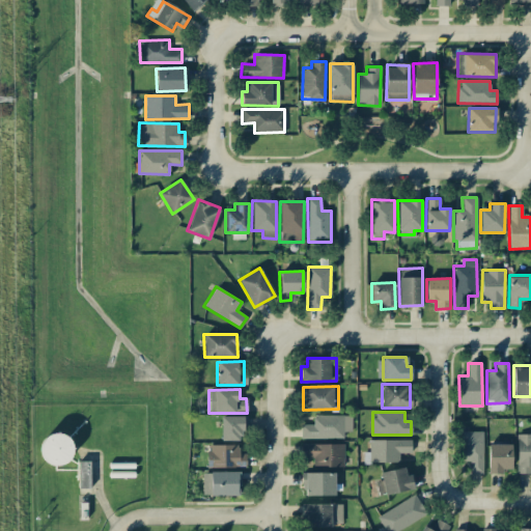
[(301,439),(343,438),(343,430),(352,430),(351,414),(313,416),(313,424),(301,424),(301,439)]
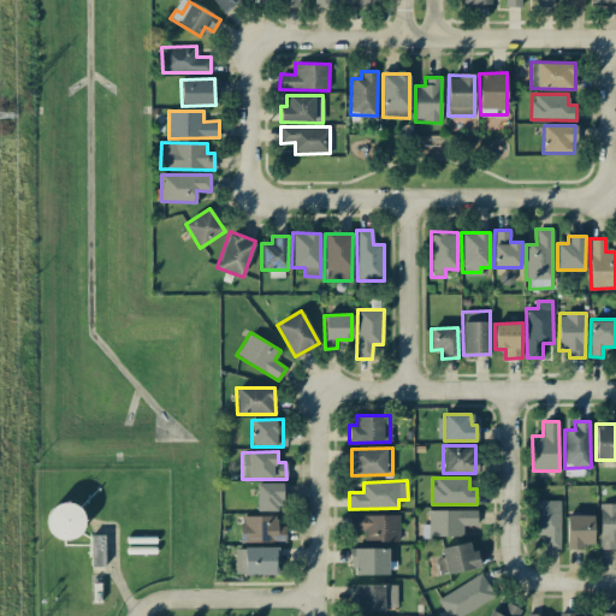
[(255,510),(278,511),(278,499),(285,499),(286,484),(256,483),(255,510)]
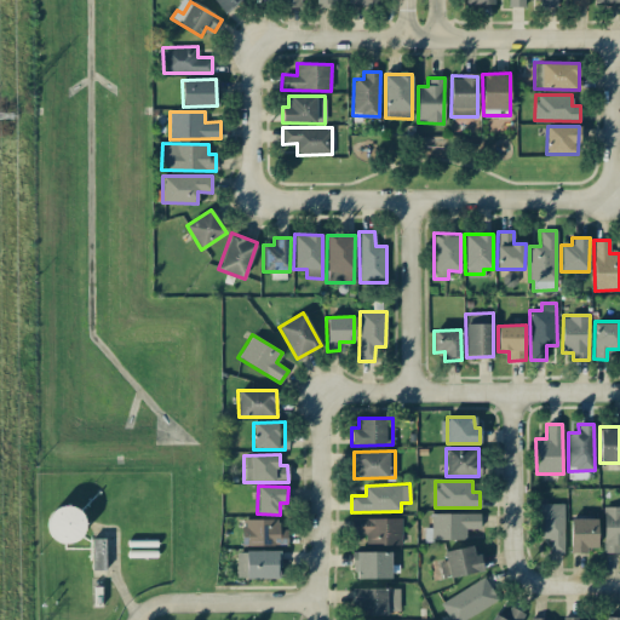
[(549,538),(549,554),(564,552),(563,503),(537,504),(538,538),(549,538)]
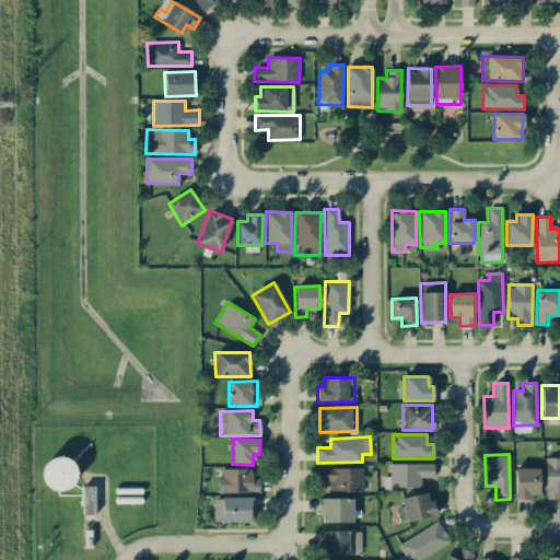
[(76,488),(74,457),(44,459),(45,490),(76,488)]
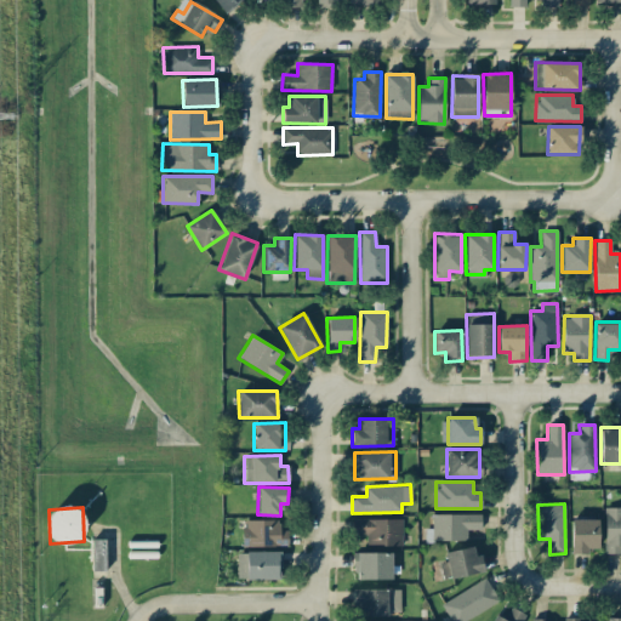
[(620,508),(604,508),(605,554),(620,553),(620,508)]
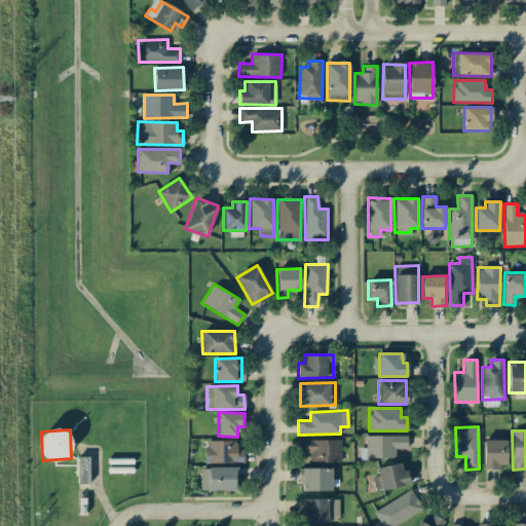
[(366,436),(366,458),(396,457),(396,448),(407,448),(407,436),(366,436)]
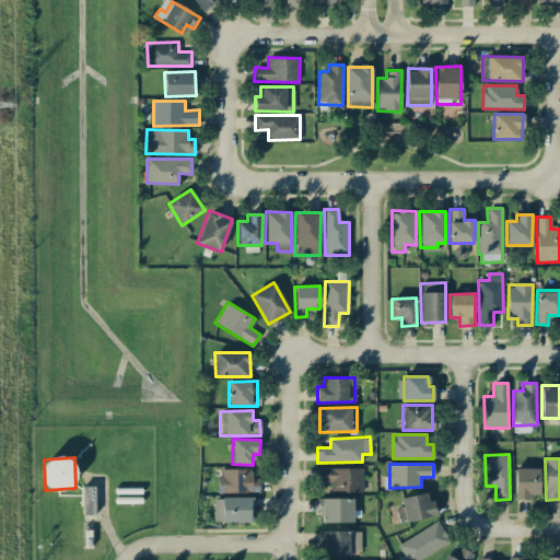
[(252,468),(219,469),(219,492),(259,492),(258,478),(252,478),(252,468)]
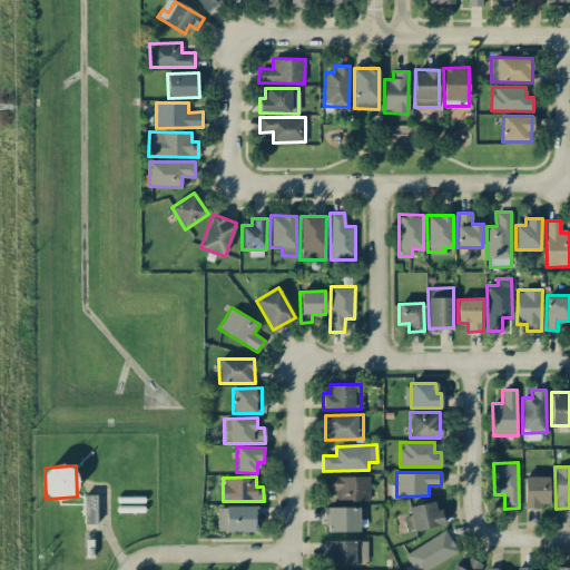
[(369,477),(324,477),(323,491),(336,491),(336,500),(369,501),(369,477)]
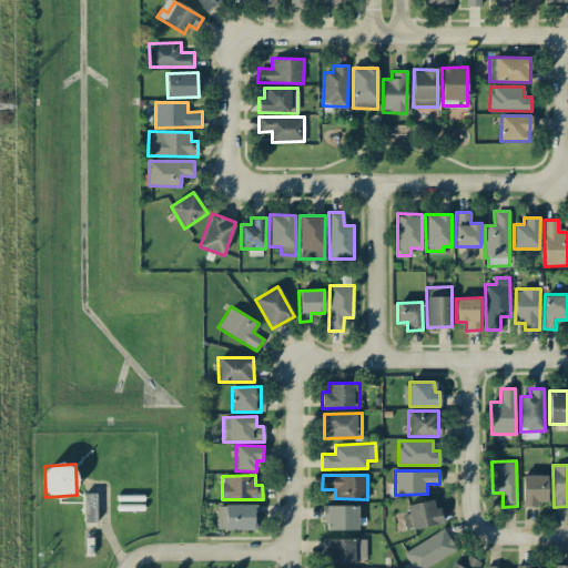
[(521,505),(547,505),(547,475),(521,475),(521,505)]
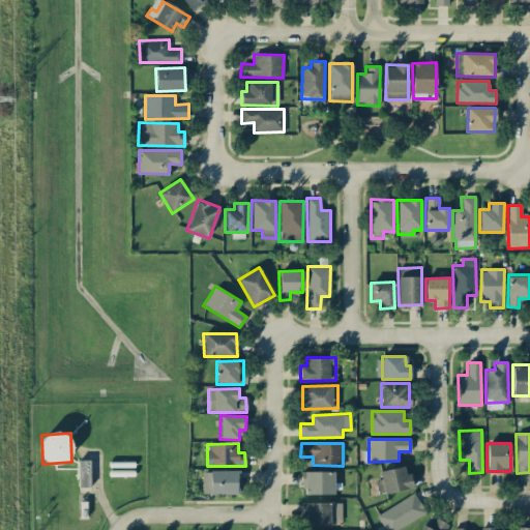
[(90,460),(78,460),(78,488),(90,488),(90,460)]
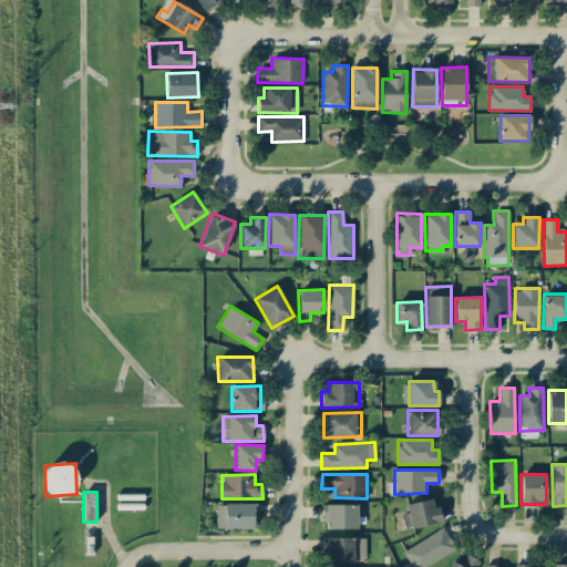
[(405,503),(406,513),(402,513),(404,528),(441,524),(439,507),(433,507),(432,500),(405,503)]
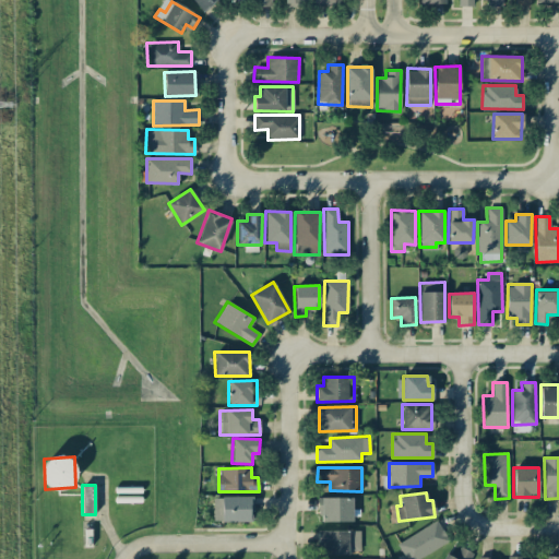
[(252,496),(222,497),(222,522),(252,521),(252,496)]
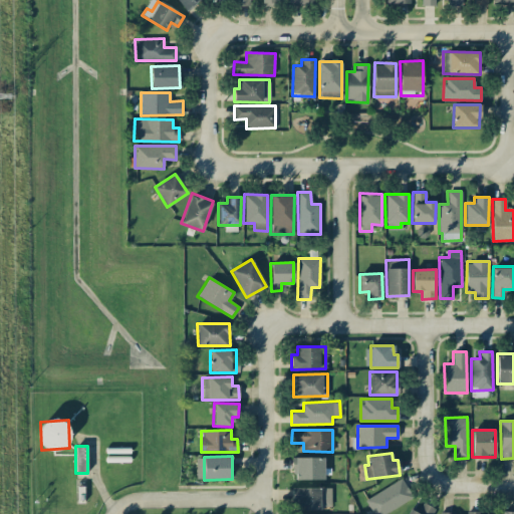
[(295,480),(324,479),(324,457),(295,458),(295,480)]
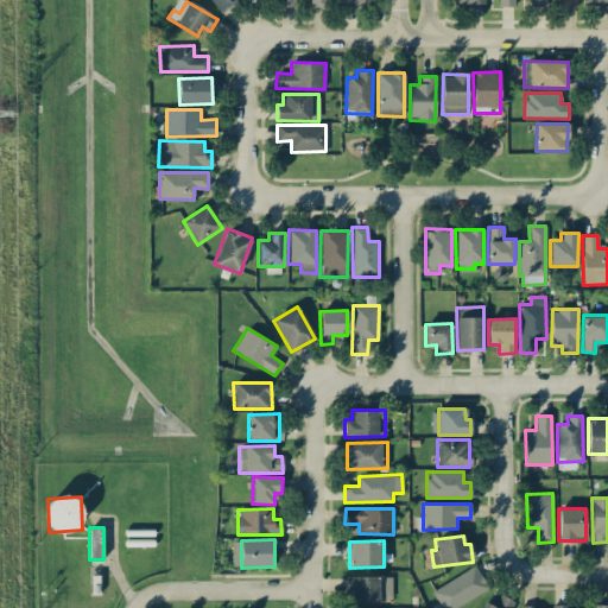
[(431,591),(441,607),(454,607),(488,588),(475,565),(431,591)]
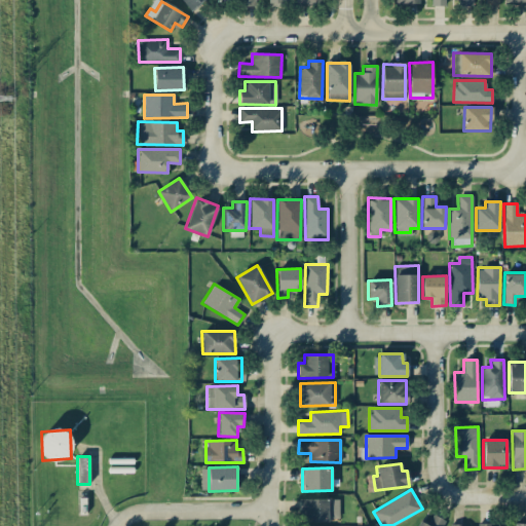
[(339,499),(299,498),(299,513),(303,513),(303,520),(339,521),(339,499)]
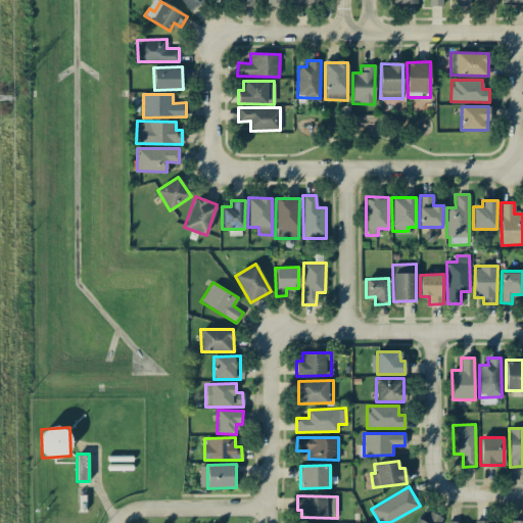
[(437,522),(441,516),(429,512),(425,521),(416,518),(413,522),(437,522)]
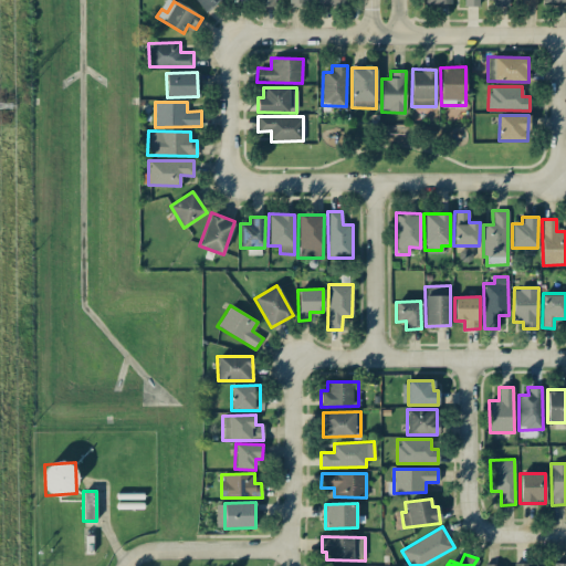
All buildings are outlined.
